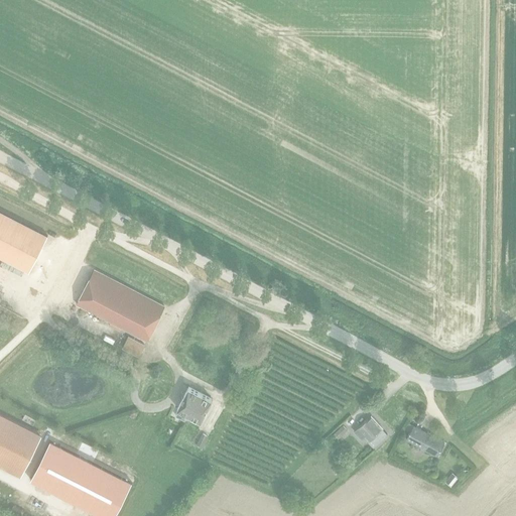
[(0,255),(28,271),(47,235),(0,210),(0,255)]
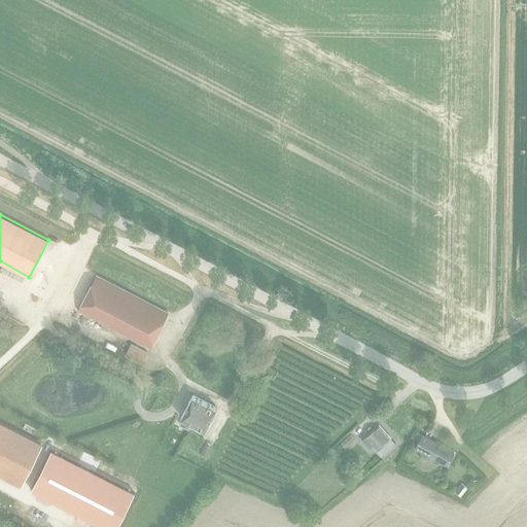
[(150,347),(168,313),(103,279),(96,275),(77,310),(150,347)]
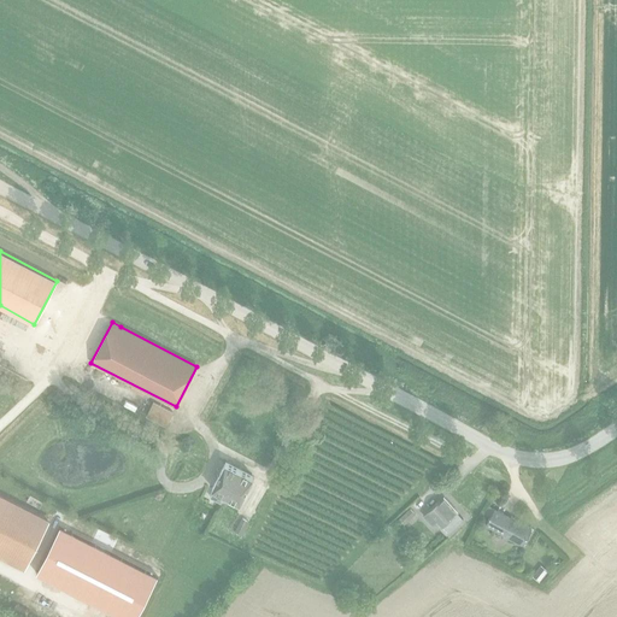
[(58,392),(53,398),(57,403),(63,397),(58,392)]
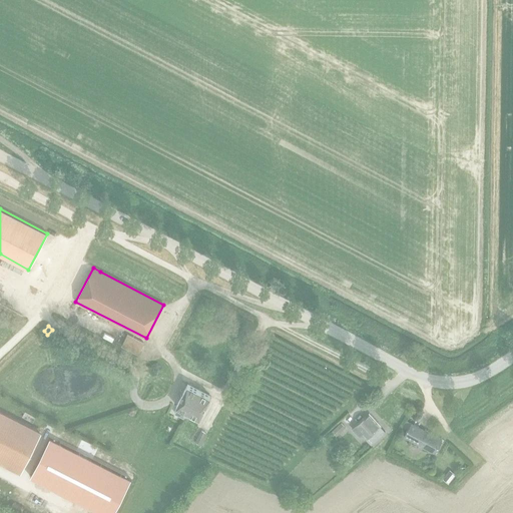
[(127,334),(121,345),(138,354),(143,343),(127,334)]
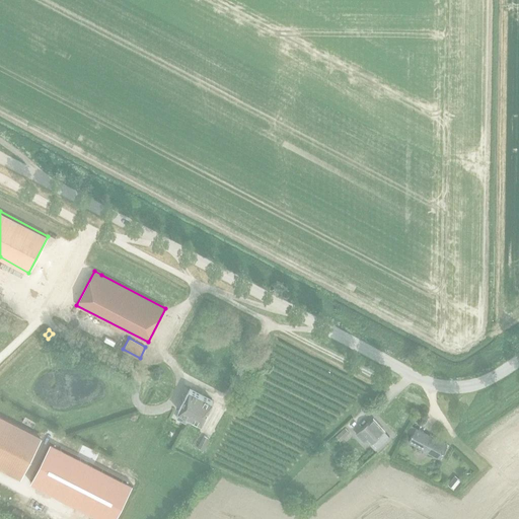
[(197,404),(202,395),(190,389),(178,411),(180,412),(177,418),(186,423),(189,416),(187,415),(192,405),(199,410),(201,406),(197,404)]
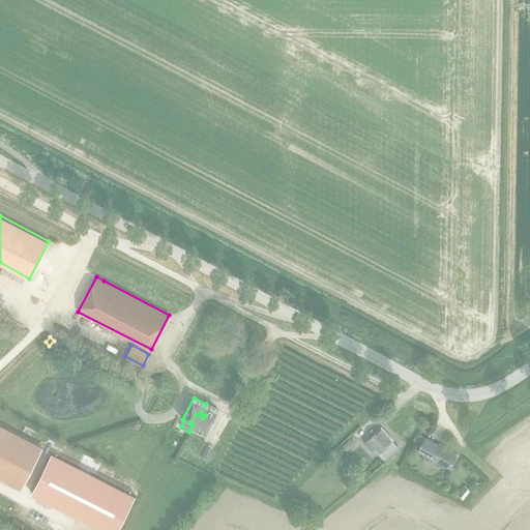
[(190,423),(193,424),(206,432),(217,410),(206,404),(201,413),(205,415),(203,418),(196,414),(190,423)]
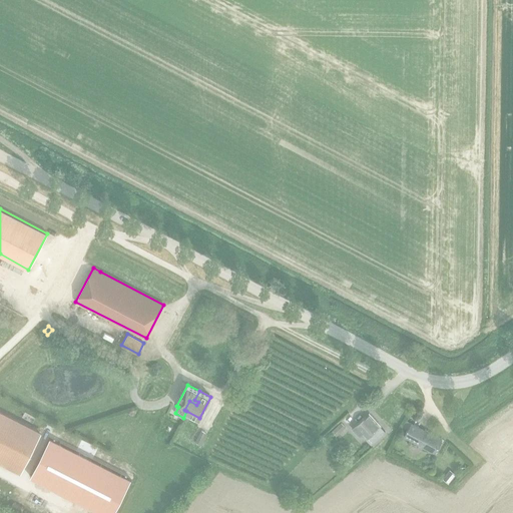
[(0,461),(20,471),(39,433),(0,412),(0,461)]
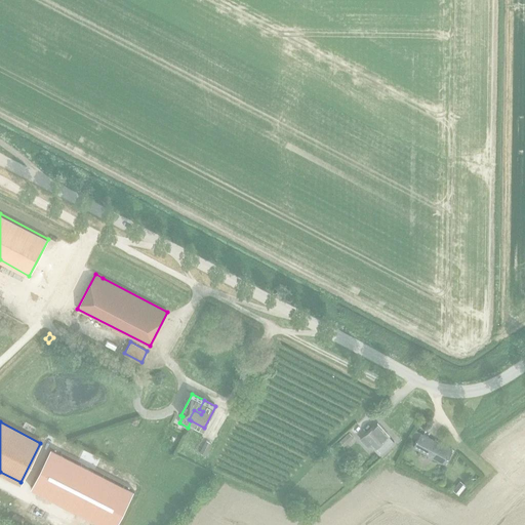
[(377,422),(360,438),(368,446),(372,443),(376,447),(374,449),(380,455),(394,442),(389,436),(377,422)]
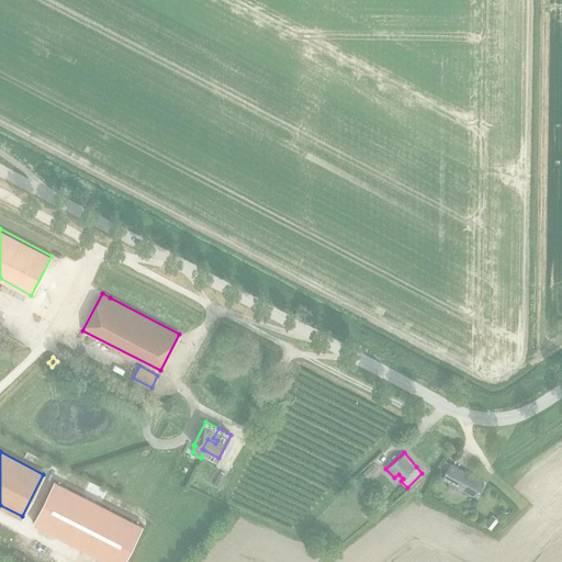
[(484,481),(450,463),(445,460),(440,467),(447,470),(442,478),(475,496),(484,481)]
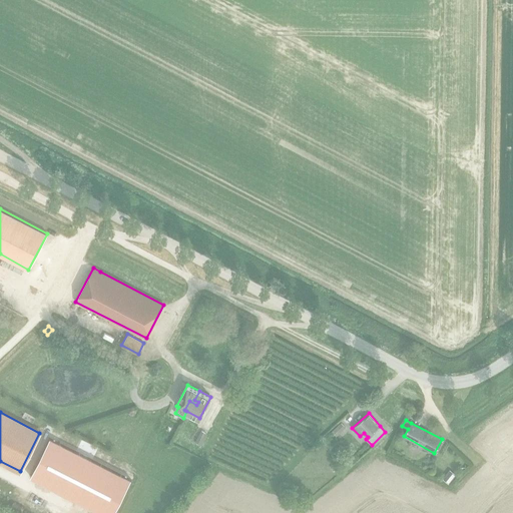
[(341,423),(332,432),(336,436),(345,427),(341,423)]
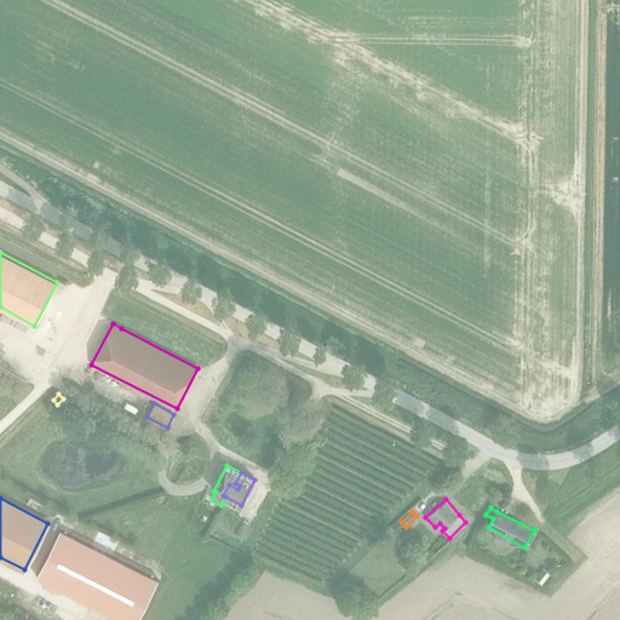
[(242,521),(236,534),(242,538),(250,524),(242,521)]
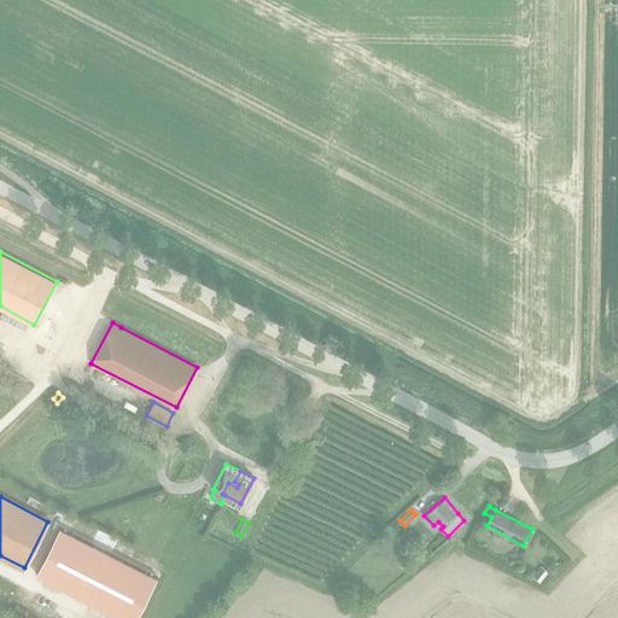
[(60,528),(36,575),(91,602),(122,617),(136,617),(157,577),(115,555),(60,528)]
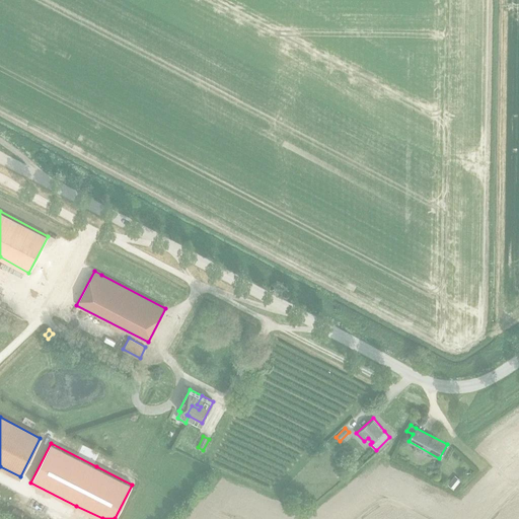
[(335,473),(339,478),(344,474),(340,469),(335,473)]
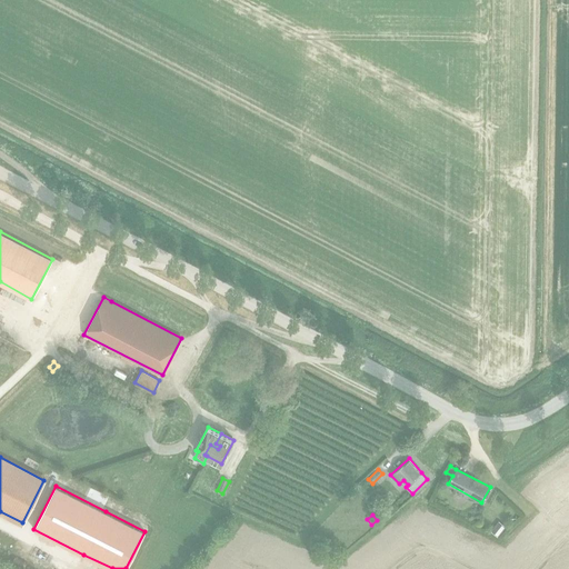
[(499,521),(491,531),(498,537),(506,527),(499,521)]
